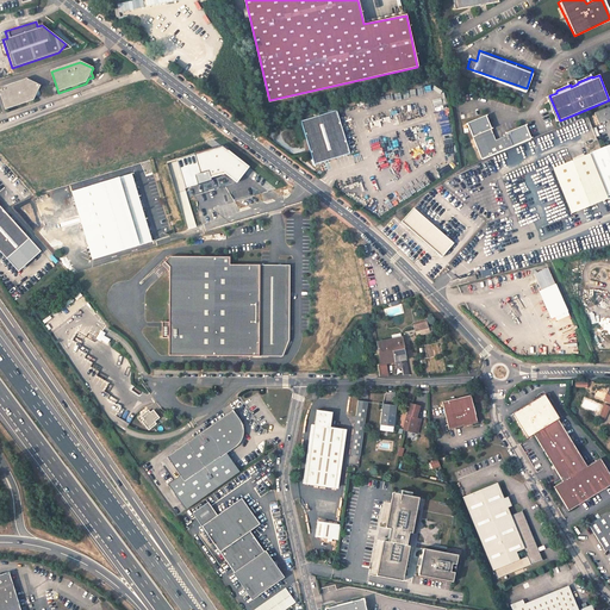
[(0,87),(0,95),(5,110),(33,100),(36,97),(41,95),(39,89),(41,86),(26,79),(0,87)]
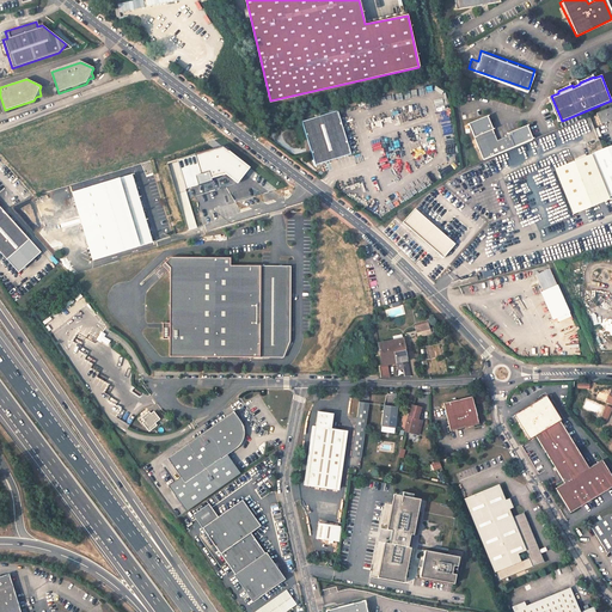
[(611,110),(611,108),(597,114),(601,124),(604,123),(606,124),(607,122),(611,120),(611,110)]
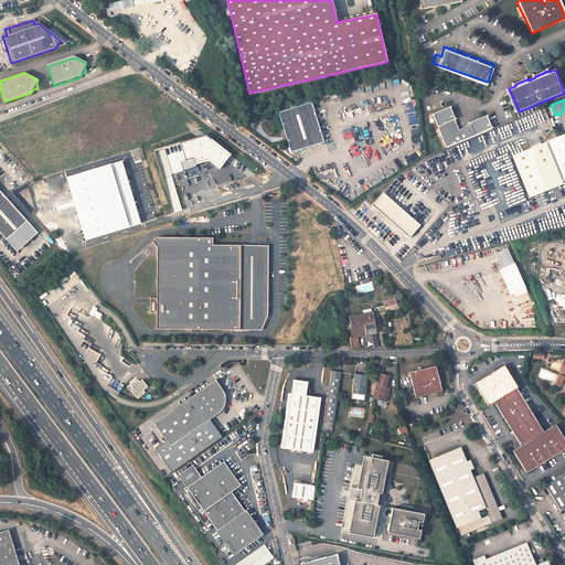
[(280,115),(292,156),(327,145),(313,104),(280,115)]
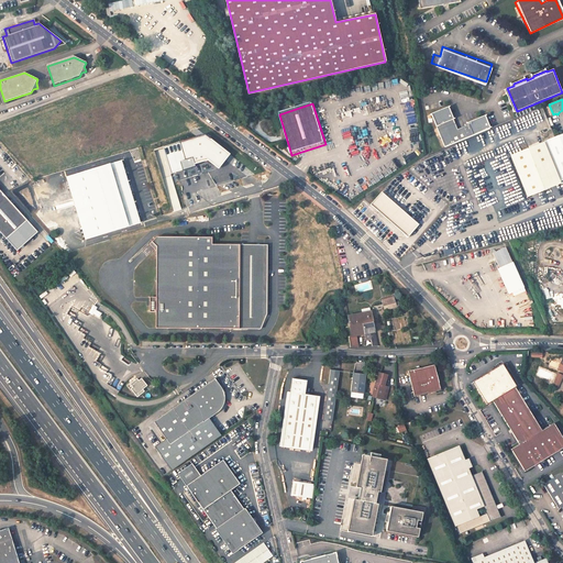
[(449,109),(431,117),(441,141),(456,125),(449,109)]
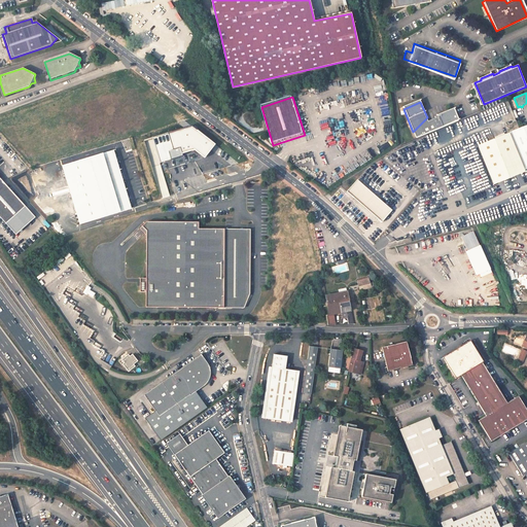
[(430,119),(429,117),(415,132),(417,138),(462,118),(460,114),(457,107),(440,114),(440,115),(430,119)]
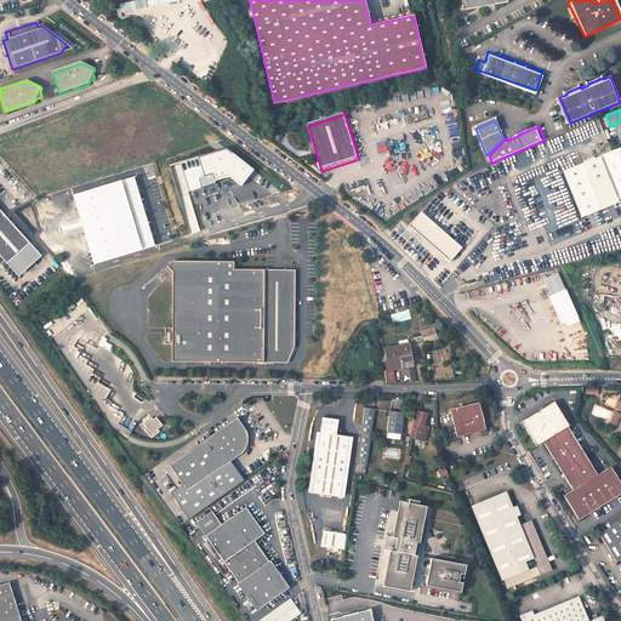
[(599,157),(616,200),(620,198),(620,148),(613,152),(599,157)]
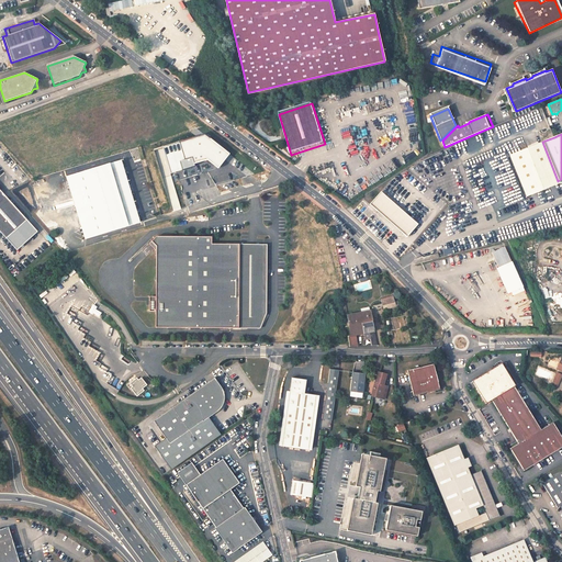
[(557,181),(542,143),(528,149),(543,187),(557,181)]
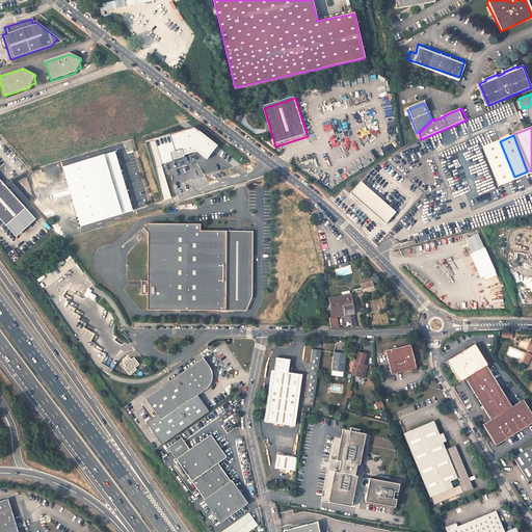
[(135,211),(120,155),(67,169),(82,225),(135,211)]
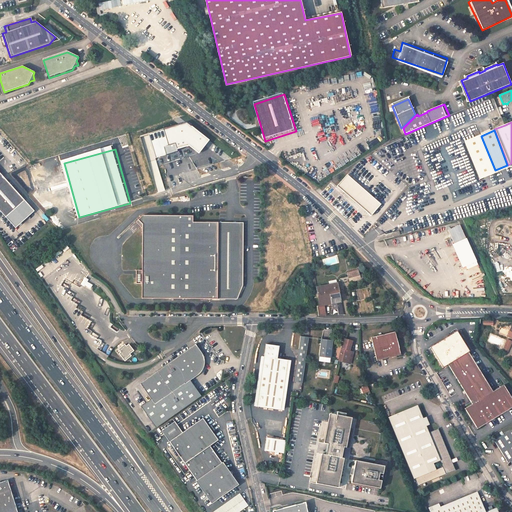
[(0,209),(8,218),(27,201),(0,171),(0,209)]
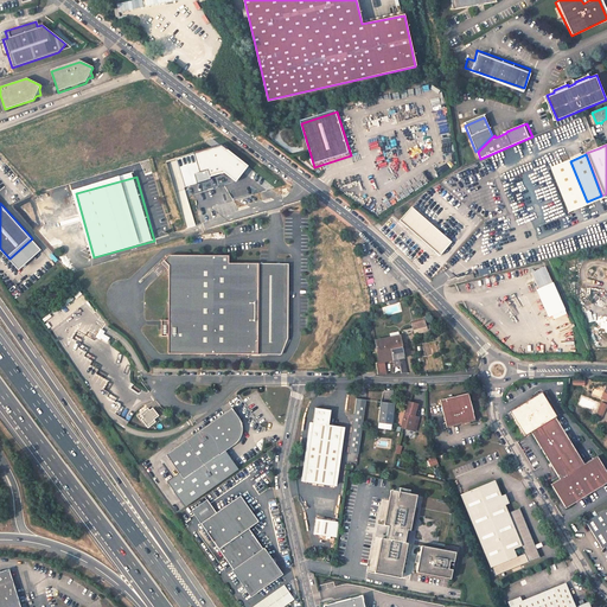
[(449,244),(413,211),(402,223),(439,256),(449,244)]
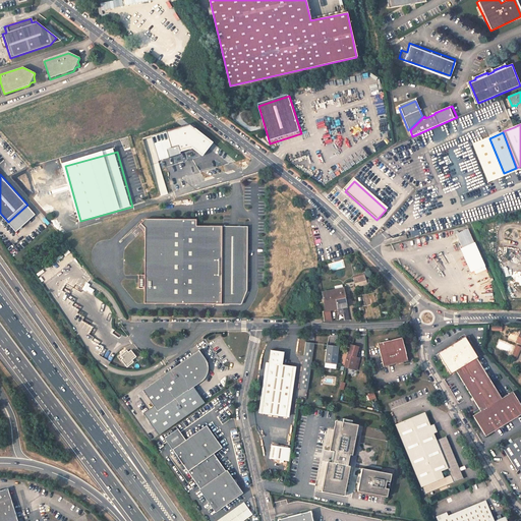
[(425,215),(423,209),(409,213),(411,219),(425,215)]
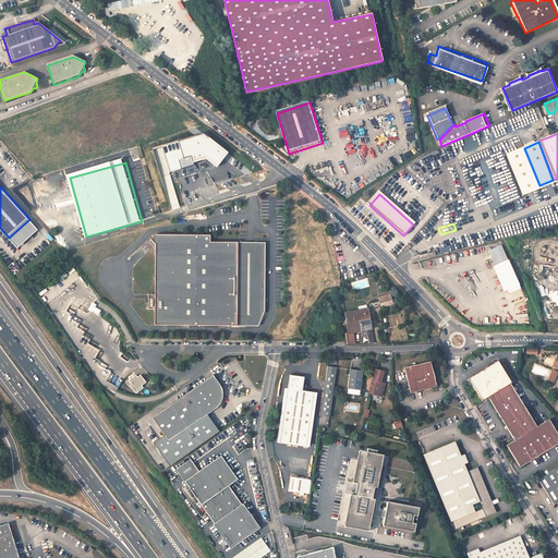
[(209,235),(154,235),(149,241),(154,245),(154,295),(147,295),(147,311),(154,311),(154,326),(237,326),(237,243),(209,243),(209,235)]
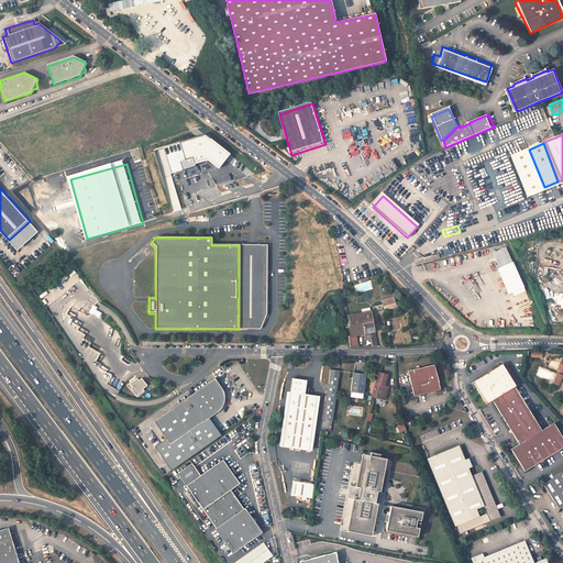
[(263,245),(239,245),(239,329),(258,329),(263,313),(263,245)]
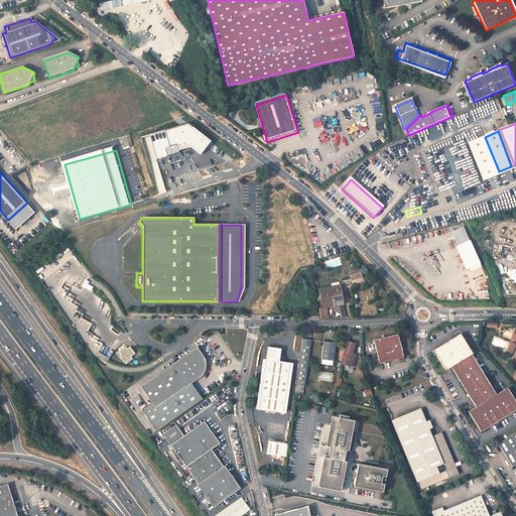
[(456,246),(467,271),(481,265),(464,227),(453,232),(458,245),(456,246)]
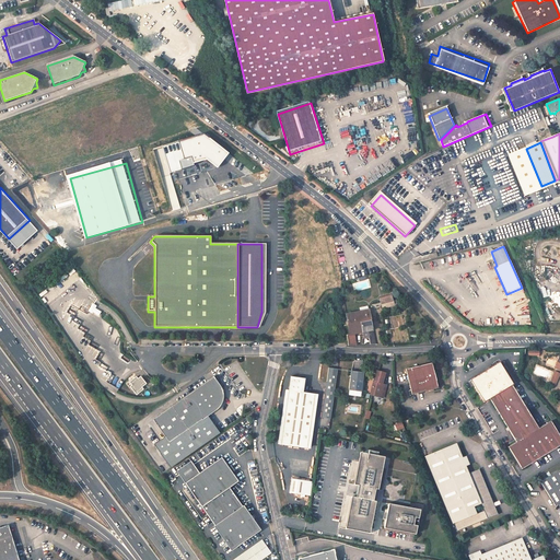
[(394,305),(392,298),(381,301),(383,307),(394,305)]
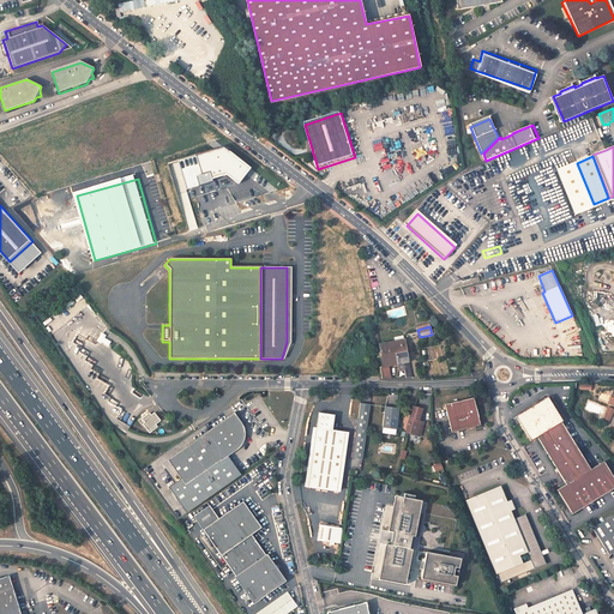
[(411,378),(404,339),(395,342),(379,344),(380,350),(383,367),(379,367),(381,379),(390,378),(387,367),(403,363),(404,371),(405,371),(407,378),(411,378)]
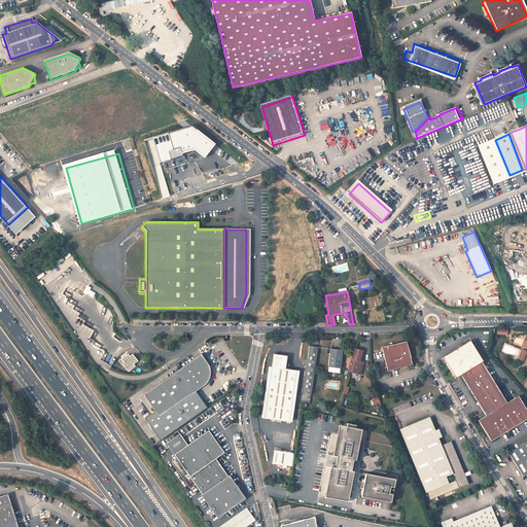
[(491,442),(526,419),(526,410),(519,396),(506,402),(482,362),(483,362),(470,341),(443,358),(455,379),(461,376),(486,416),(479,420),(491,442)]
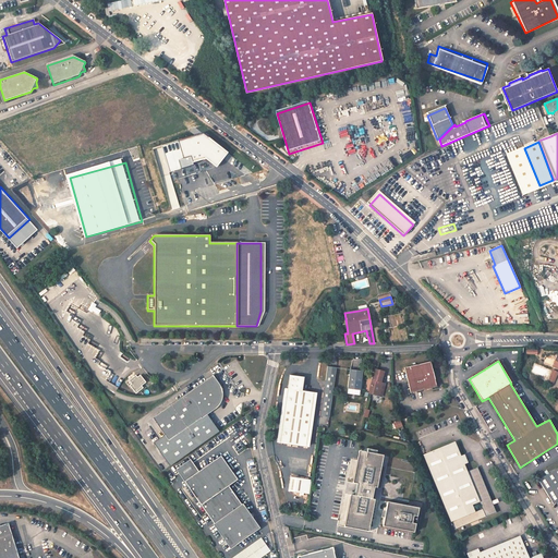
[(436,387),(431,362),(404,367),(410,393),(436,387)]
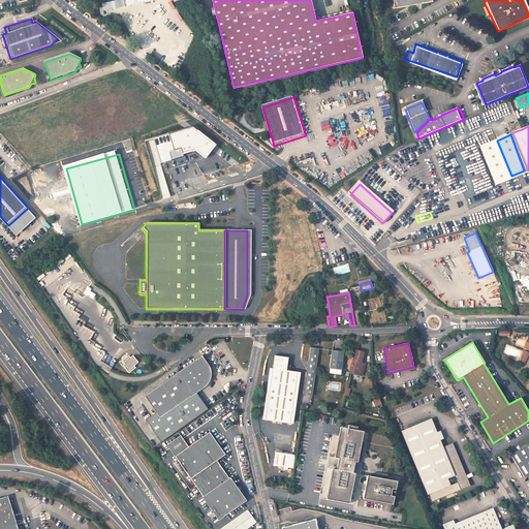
[(318,348),(310,347),(304,395),(312,396),(318,348)]
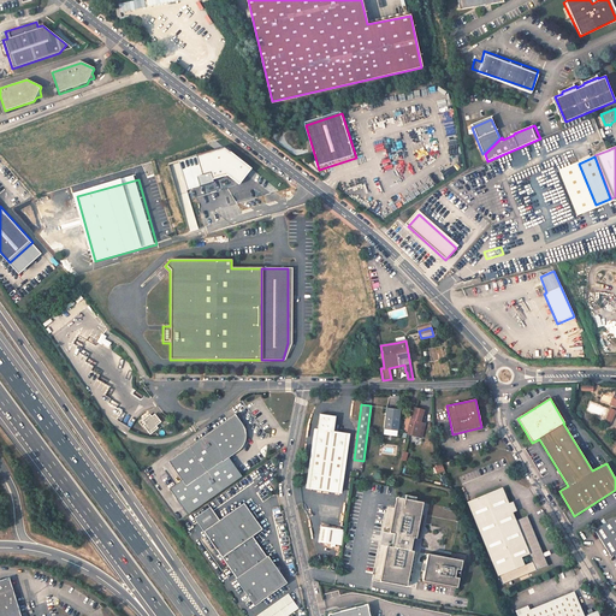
[(400,409),(385,408),(383,428),(397,431),(398,424),(396,422),(397,420),(398,420),(400,409)]
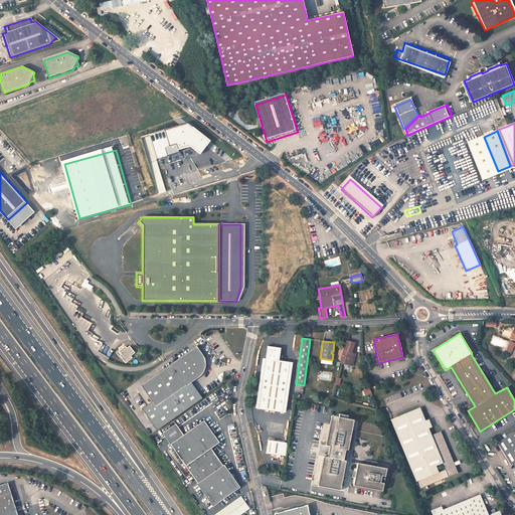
[(354,343),(346,341),(341,363),(347,365),(349,365),(352,353),(350,353),(351,347),(353,347),(354,343)]
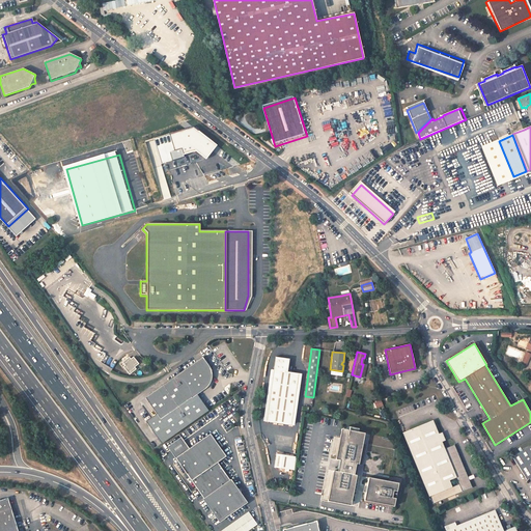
[(129,357),(121,362),(124,365),(123,367),(129,374),(136,369),(135,367),(139,364),(133,357),(131,359),(129,357)]
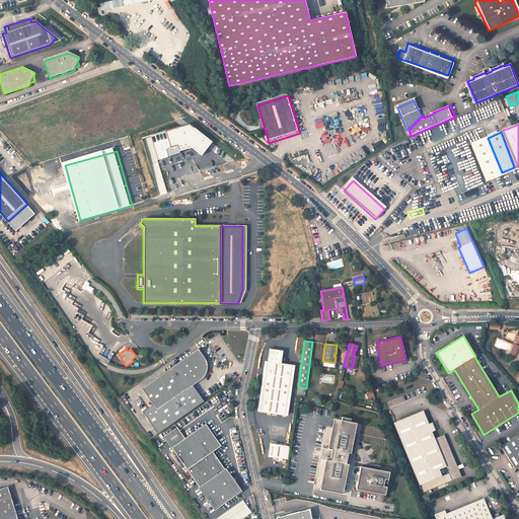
[(204,358),(197,349),(141,388),(152,404),(155,410),(186,388),(187,389),(192,385),(200,380),(202,378),(203,376),(205,374),(206,370),(206,366),(206,364),(205,363),(205,361),(204,358)]
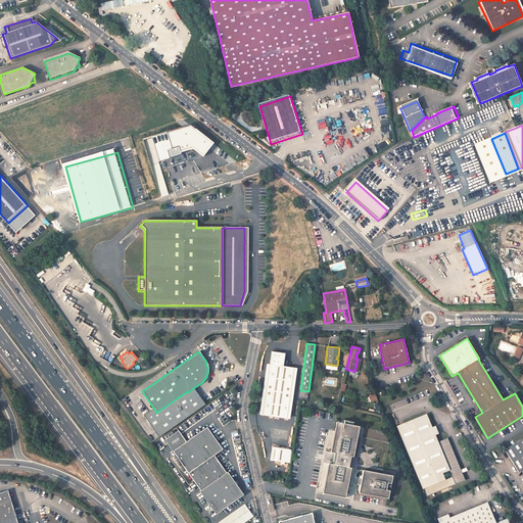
[(287,420),(293,369),(282,368),(284,354),(271,353),(263,417),(287,420)]
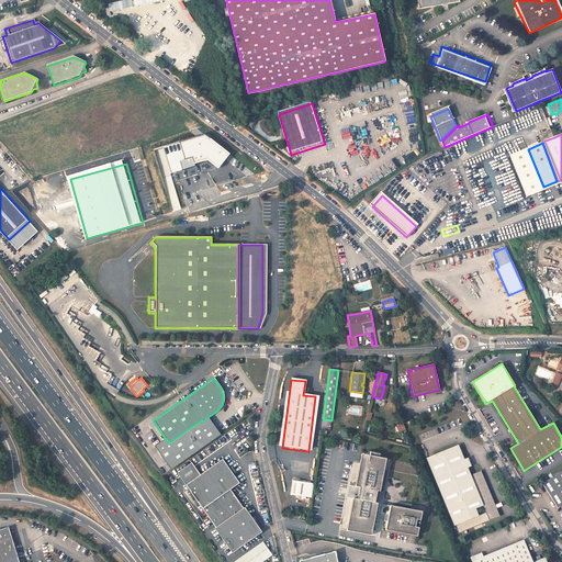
[(168,444),(165,438),(154,446),(171,470),(221,436),(208,417),(202,422),(201,420),(168,444)]
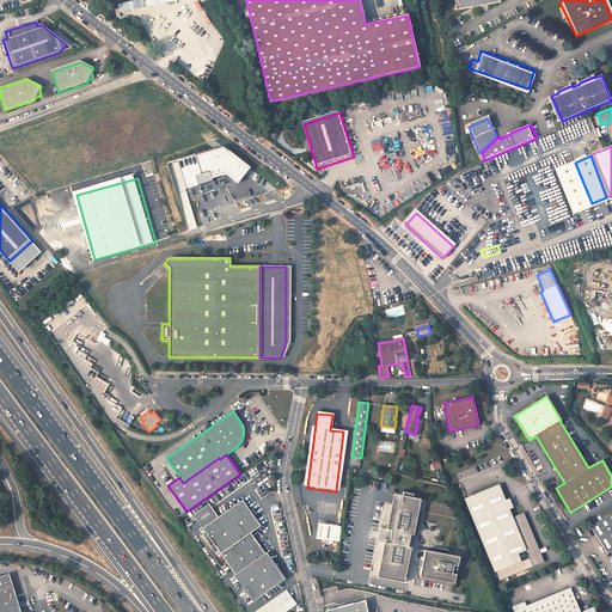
[(494,573),(496,571),(500,580),(544,562),(540,554),(539,550),(525,512),(512,516),(499,484),(464,499),(494,573)]
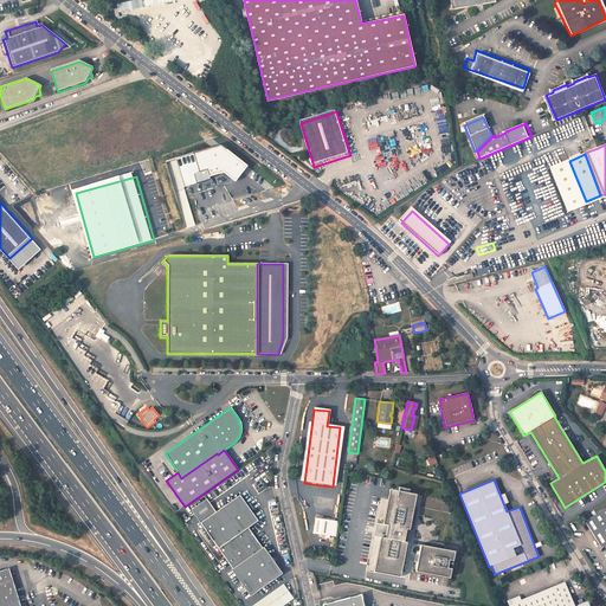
[(392,490),(391,496),(418,502),(419,495),(410,494),(403,491),(392,490)]
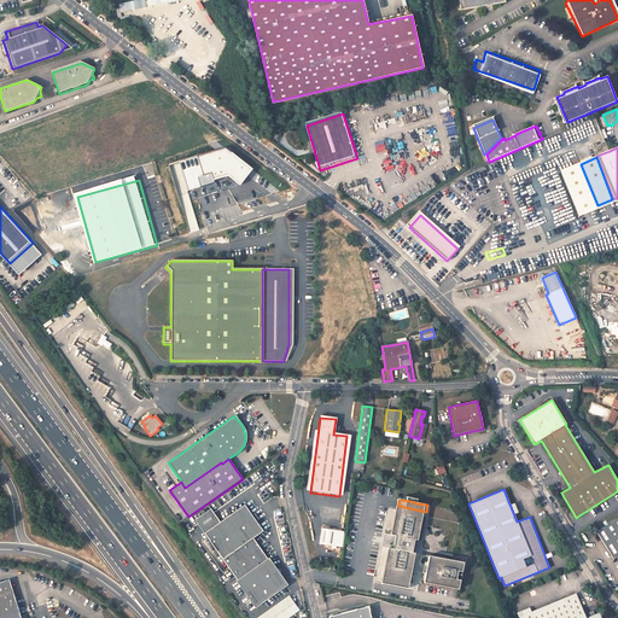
[(258,605),(290,583),(283,572),(284,572),(284,571),(284,570),(284,567),(283,567),(281,567),(280,567),(279,567),(257,536),(267,529),(248,503),(221,523),(208,531),(258,605)]
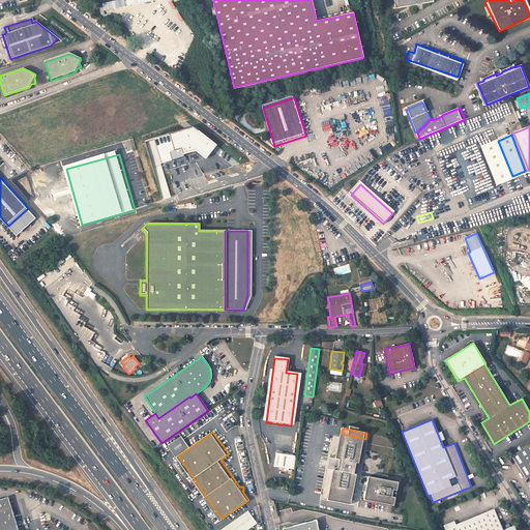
[(365,439),(342,434),(337,460),(342,460),(340,471),(335,470),(330,496),(353,500),(354,500),(358,475),(357,474),(360,464),(361,464),(365,439)]
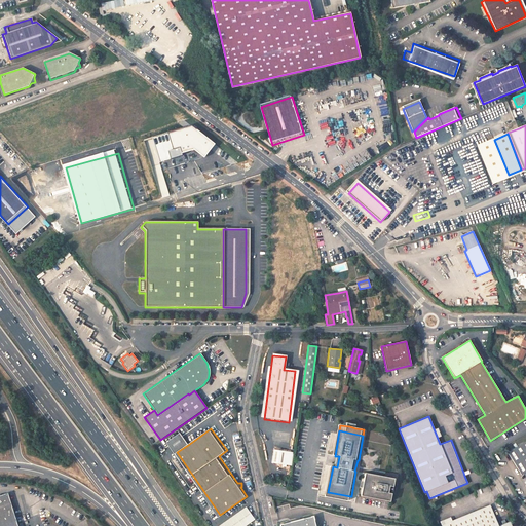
[(180,434),(168,441),(177,452),(188,445),(180,434)]
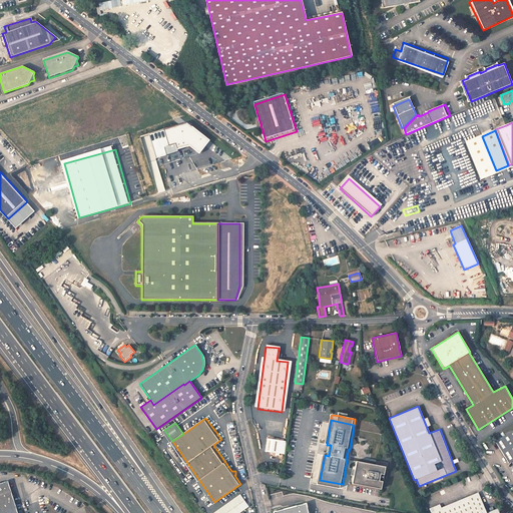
[(512,430),(495,442),(508,463),(512,461),(512,463),(512,430)]
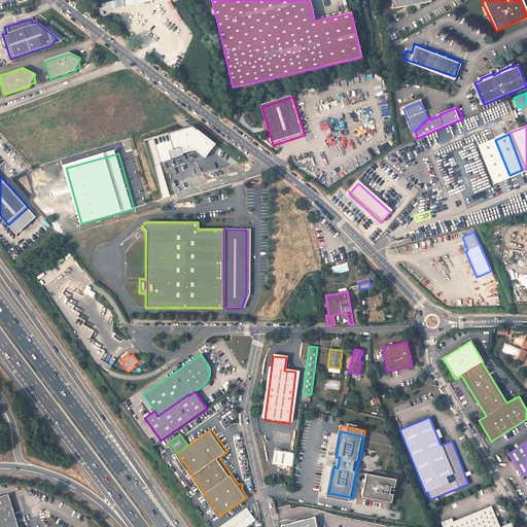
[(294,454),(275,452),(273,465),(292,467),(294,454)]
